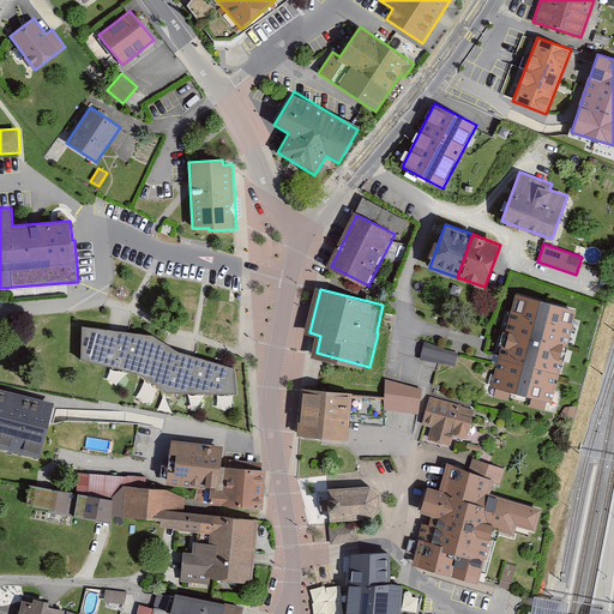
[(579,311),(516,294),(491,395),(553,411),(579,311)]
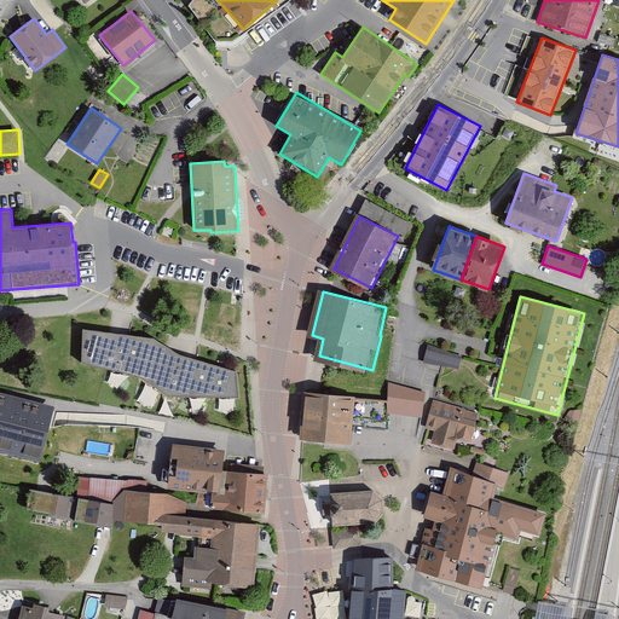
[(81,363),(140,376),(168,395),(239,398),(236,371),(223,366),(180,354),(154,337),(119,334),(84,329),(81,363)]
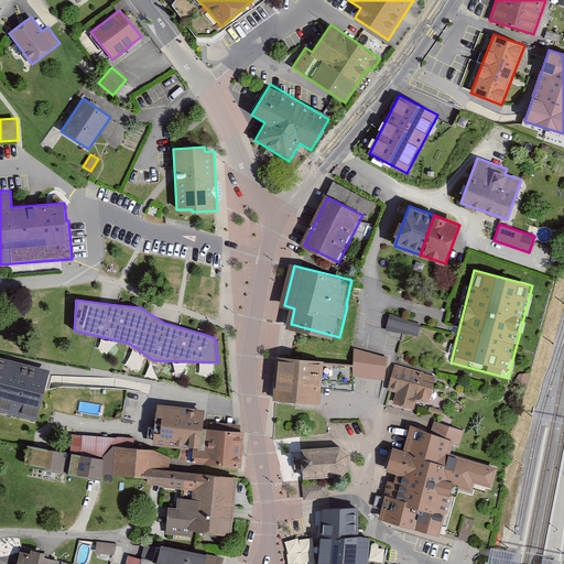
[(386,331),(418,336),(421,325),(390,313),(386,331)]
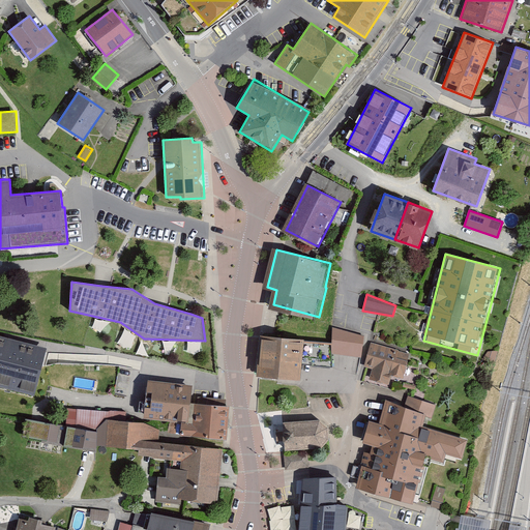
[(364,336),(332,327),(331,353),(361,357),(364,336)]
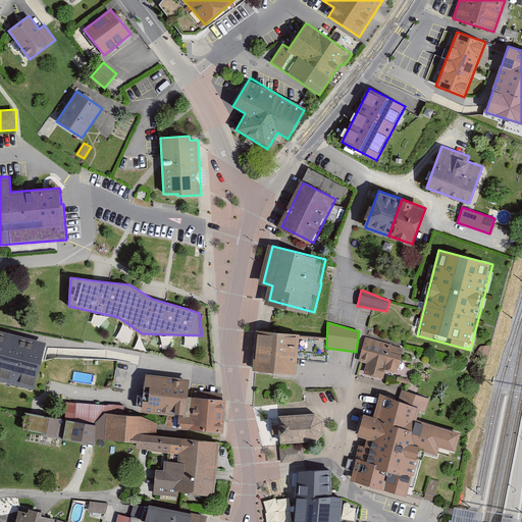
[(0,380),(34,389),(46,343),(0,329),(0,380)]
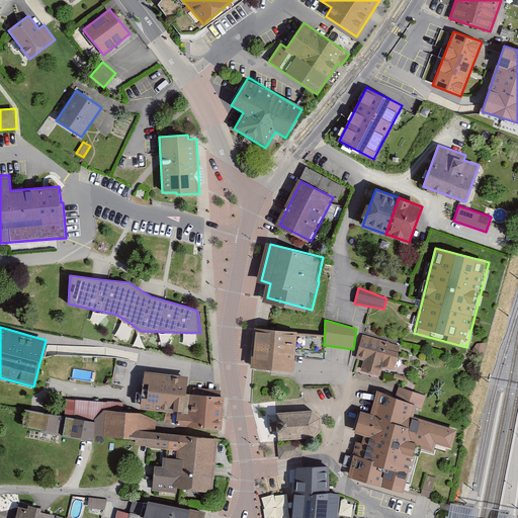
[(297,332),(255,328),(251,367),(293,371),(297,332)]
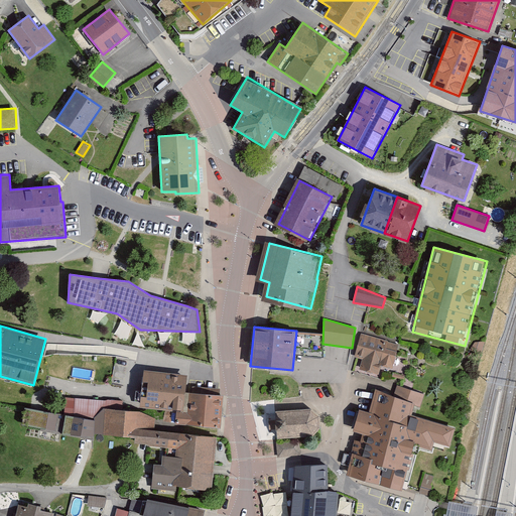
[(398,345),(361,335),(355,357),(362,359),(360,369),(379,374),(381,368),(392,370),(398,345)]
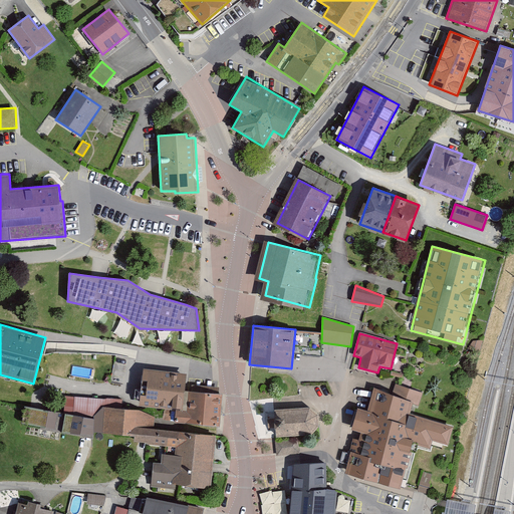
[(187,374),(143,368),(139,406),(176,411),(182,411),(185,390),(187,374)]
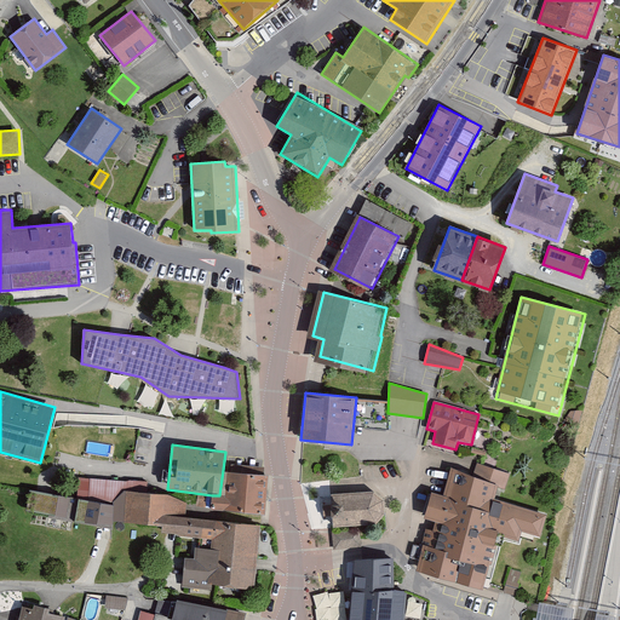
[(498,535),(520,541),(522,532),(540,537),(547,514),(494,499),(498,487),(505,489),(510,474),(477,464),(474,475),(451,468),(443,495),(432,492),(424,518),(436,522),(434,530),(428,528),(423,545),(415,570),(482,590),(498,535)]
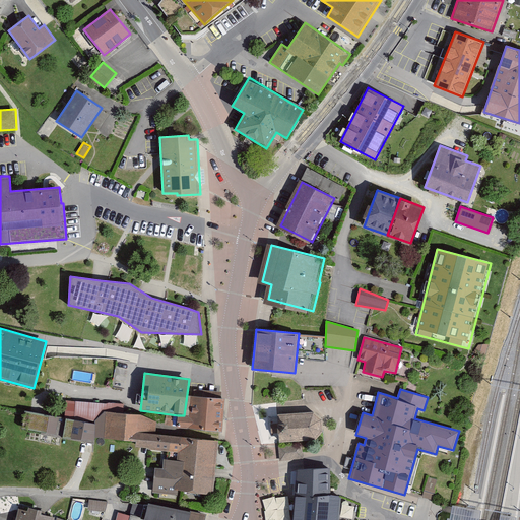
[(225,398),(187,394),(184,415),(178,415),(177,427),(222,431),(225,398)]
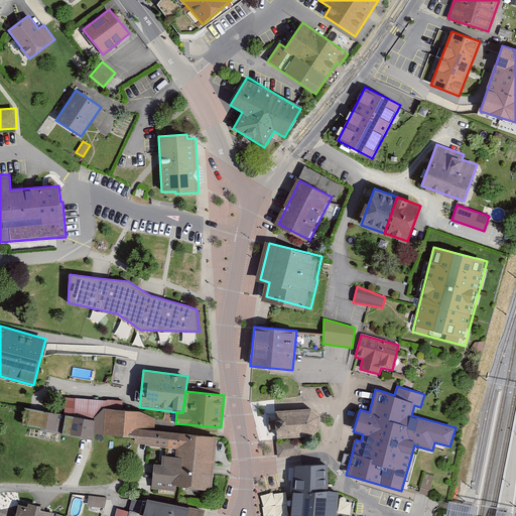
[(28,406),(24,422),(65,433),(98,435),(100,433),(139,436),(140,428),(158,429),(159,416),(143,410),(127,408),(126,399),(77,396),(77,413),(28,406)]
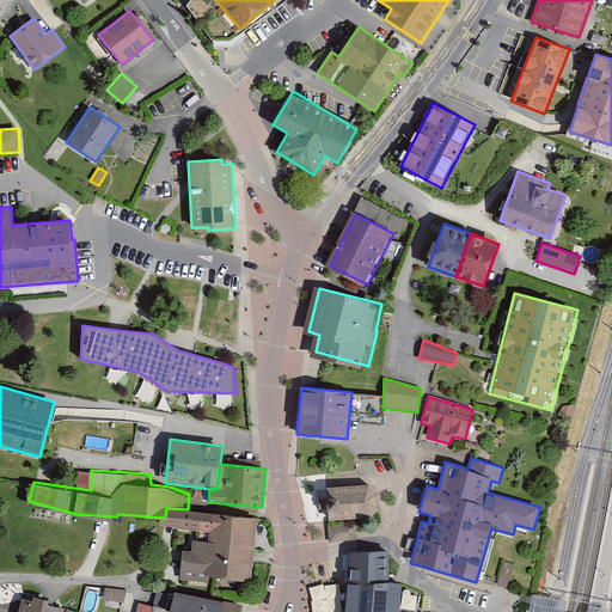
[(329,520),(372,516),(380,507),(379,493),(369,485),(326,488),(329,520)]
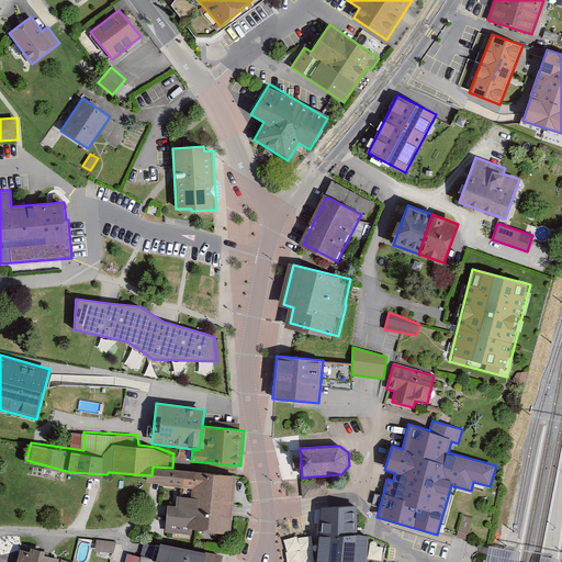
[(150,482),(204,487),(205,471),(172,468),(153,467),(152,475),(150,482)]
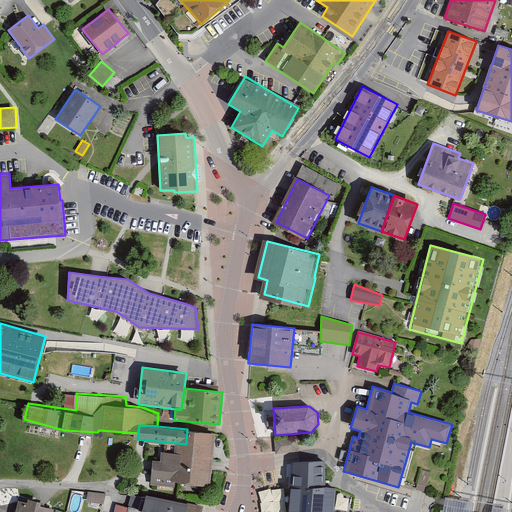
[(210,487),(215,433),(187,429),(186,444),(185,452),(182,483),(210,487)]
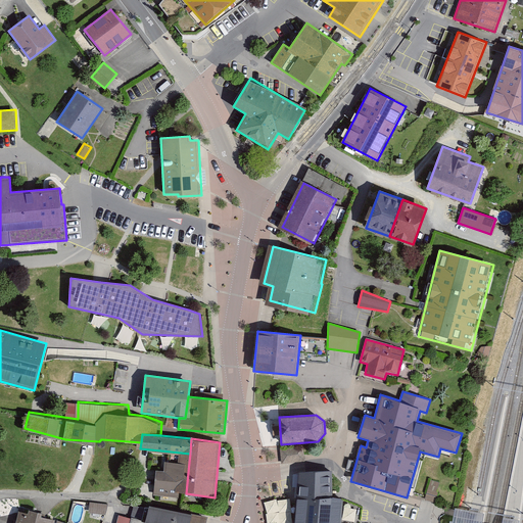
[(179,493),(186,493),(189,462),(164,462),(163,471),(156,471),(153,495),(179,497),(179,493)]
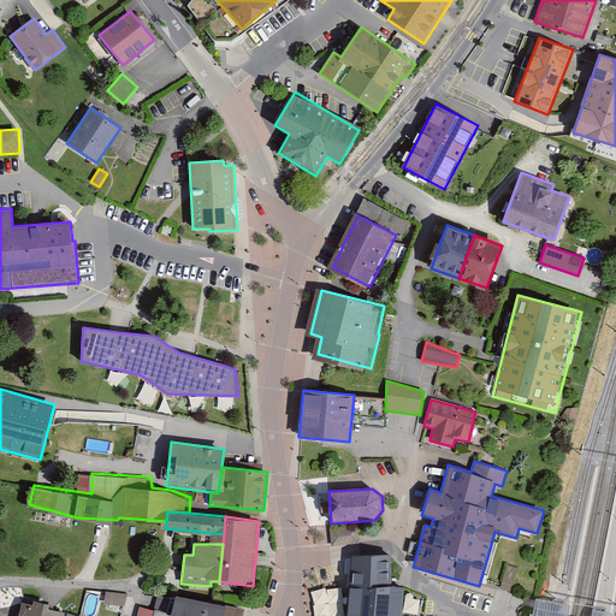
[(347,615),(401,615),(403,587),(392,586),(391,555),(351,556),(349,587),(347,615)]
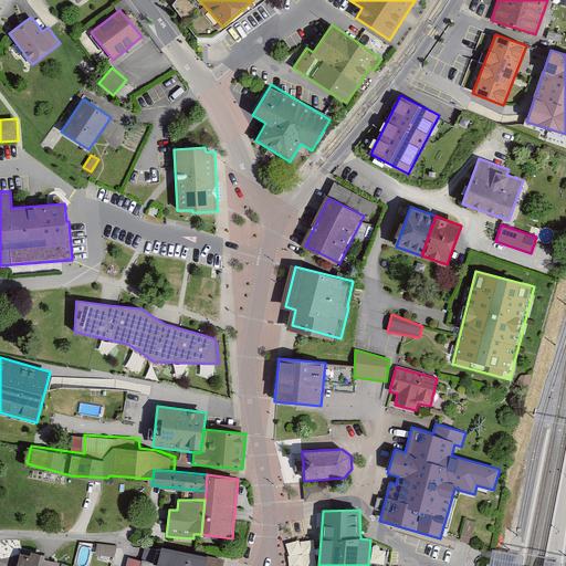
[(460,541),(470,544),(475,522),(467,519),(460,541)]
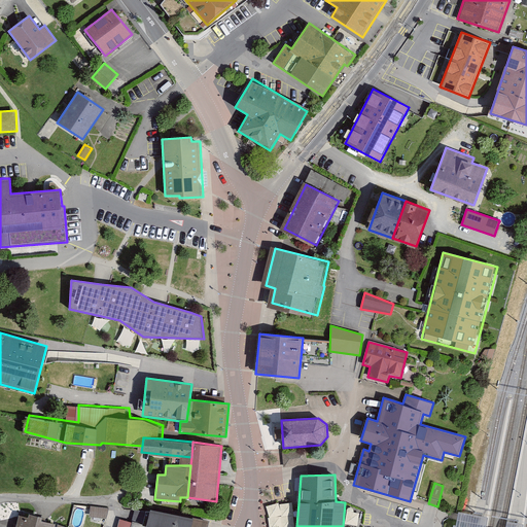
[(289,501),(268,504),(271,526),(285,526),(292,526),(289,501)]
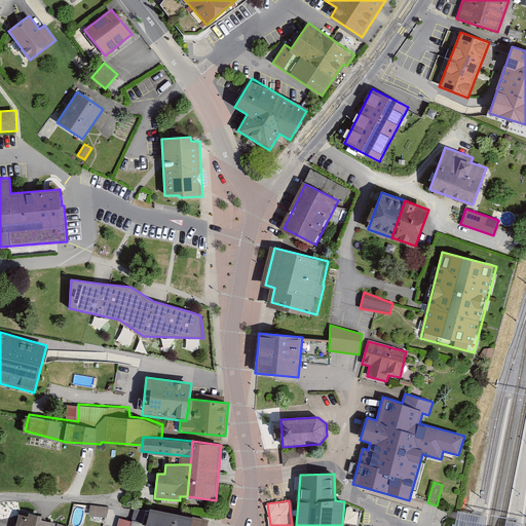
[(90,505),(88,516),(107,518),(108,508),(90,505)]
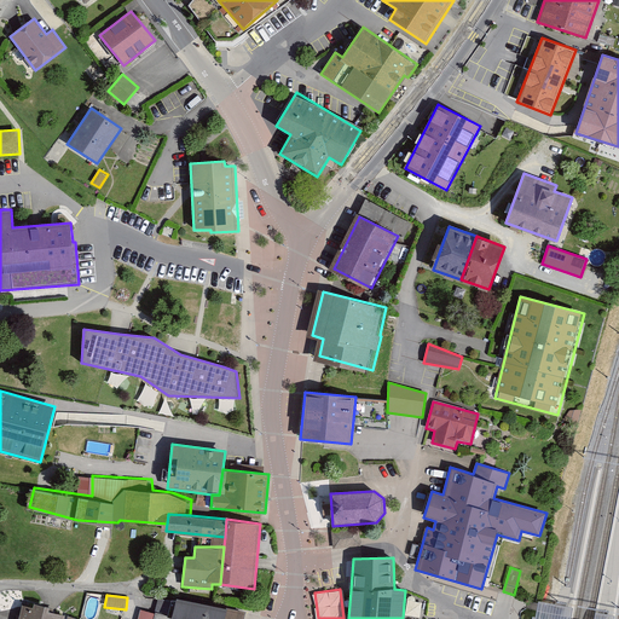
[(243,618),(246,612),(178,599),(172,618),(243,618)]
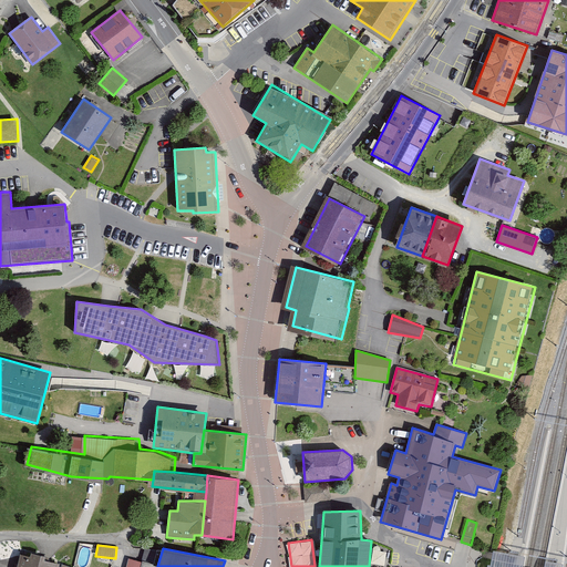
[(491,565),(488,565),(487,566),(563,566),(564,565),(546,562),(544,566),(523,566),(525,557),(493,552),(491,565)]
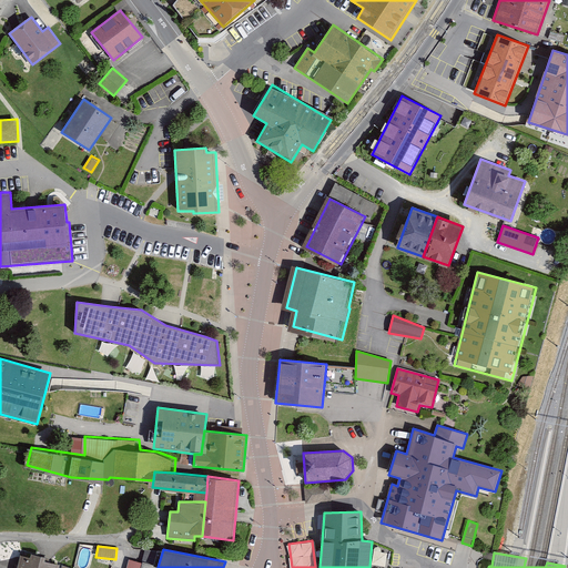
[(20,555),(17,567),(59,567),(60,565),(20,555)]
